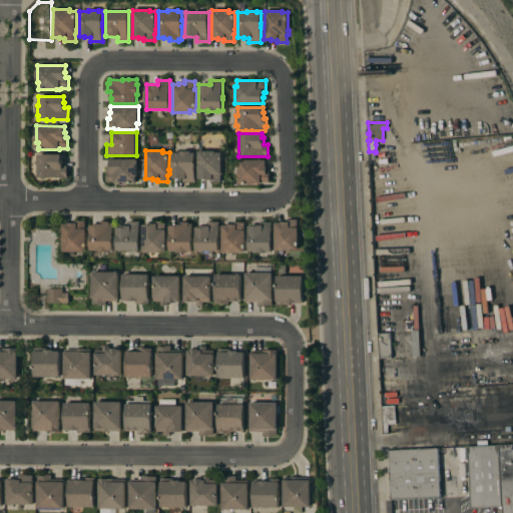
[(198,150),(215,151),(215,152),(221,152),(221,170),(222,170),(222,173),(220,175),(220,182),(210,182),(210,179),(204,180),(204,178),(198,178),(198,150)]
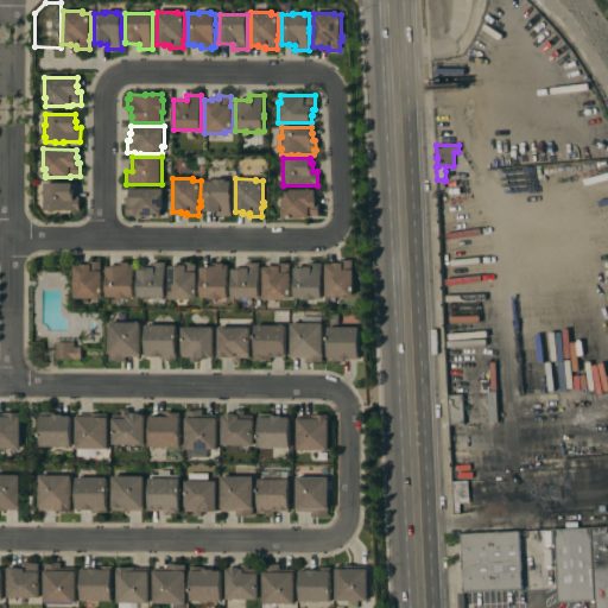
[(204,181),(214,181),(214,179),(226,179),(226,181),(232,181),(232,194),(232,198),(232,216),(217,216),(217,213),(210,213),(210,211),(204,211),(204,181)]
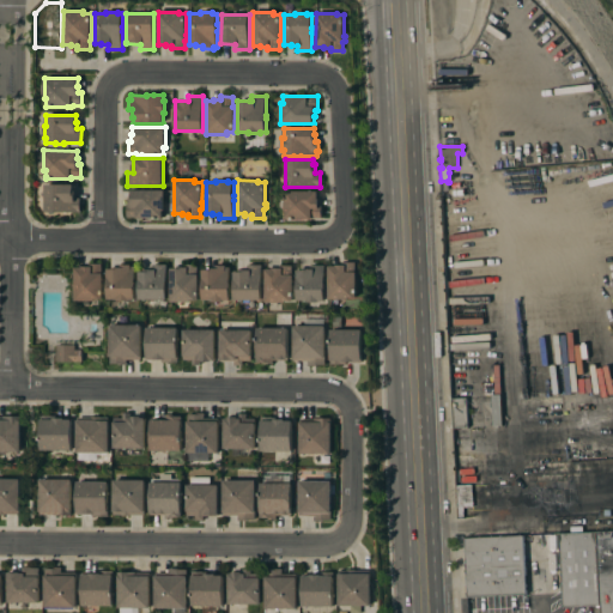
[(46,184),(73,184),(73,190),(76,190),(76,198),(80,198),(80,212),(46,212),(46,184)]
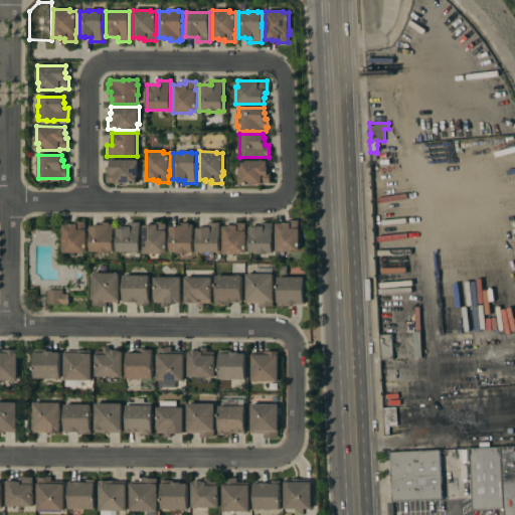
[(138,160),(138,177),(137,177),(137,183),(119,183),(119,184),(116,184),(114,182),(107,182),(107,171),(110,171),(110,166),(111,166),(111,160),(138,160)]
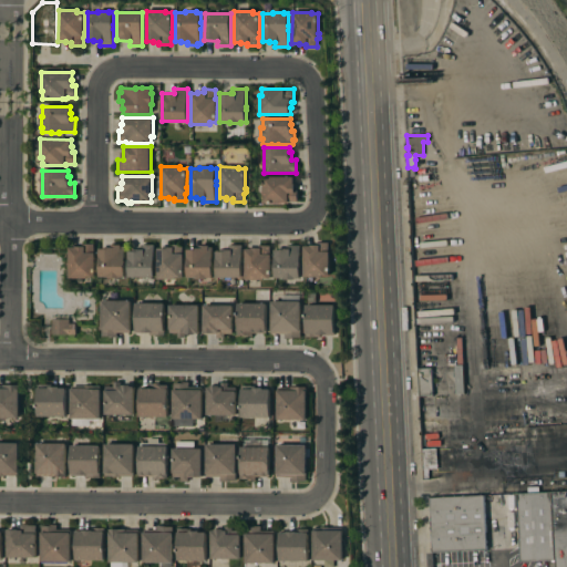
[(264,176),(294,177),(294,184),(295,184),(295,189),(298,189),(297,202),(289,202),(288,204),(285,204),(285,203),(265,203),(265,195),(263,195),(264,176)]
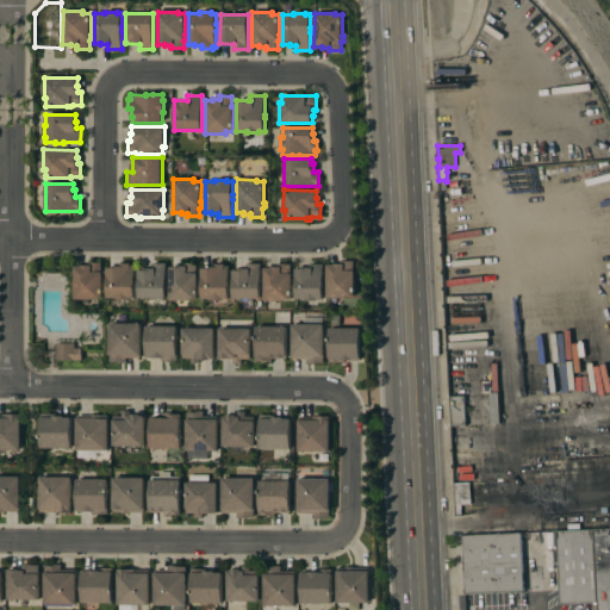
[(327,298),(328,265),(335,265),(335,263),(341,263),(341,261),(354,261),(354,269),(355,272),(355,274),(355,297),(347,297),(347,298),(327,298)]
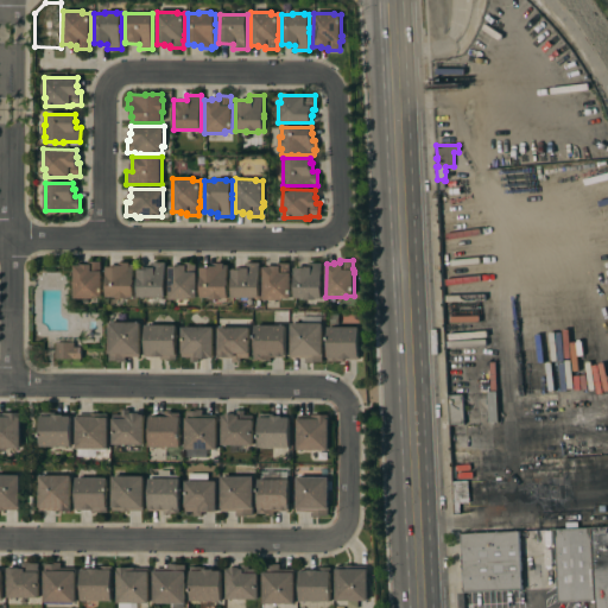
[(74,298),(75,265),(82,265),(82,264),(88,264),(88,261),(101,261),(101,270),(103,272),(103,276),(102,276),(102,297),(94,297),(94,298),(74,298)]
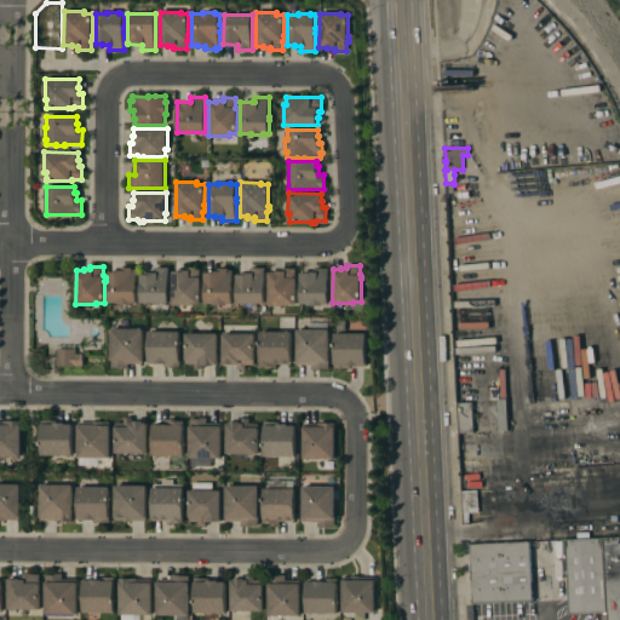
[(109,273),(115,273),(115,270),(122,270),(122,268),(132,268),(132,269),(137,269),(137,286),(137,290),(137,303),(131,303),(131,304),(119,304),(119,303),(108,303),(109,273)]
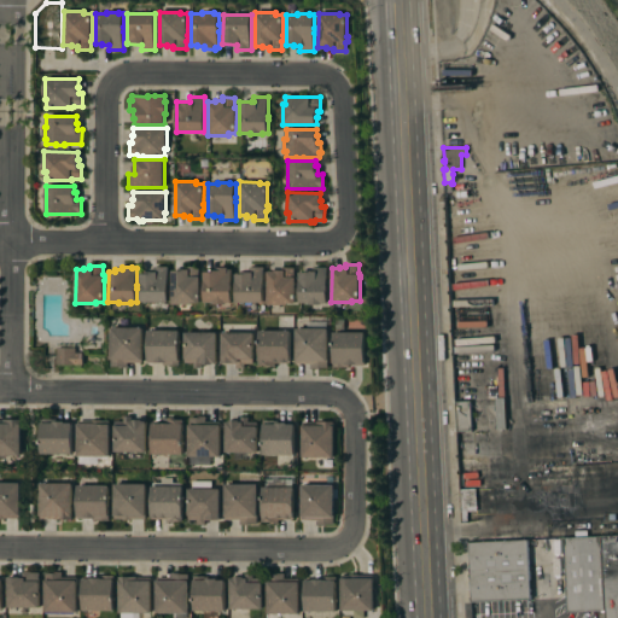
[(168,267),(168,302),(140,302),(140,274),(141,274),(141,273),(146,273),(146,272),(153,272),(153,267),(168,267)]
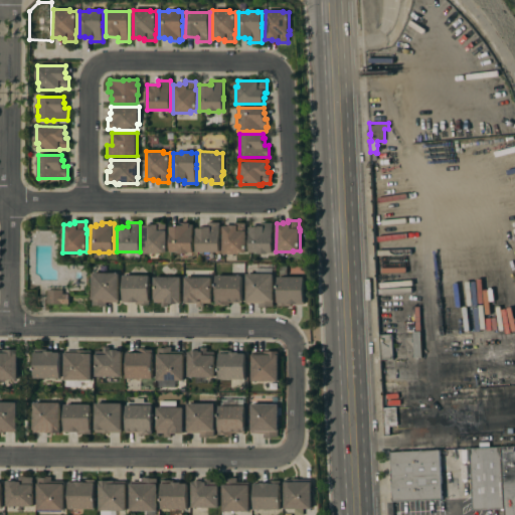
[(143,225),(150,225),(150,224),(155,224),(155,222),(166,222),(166,230),(167,230),(167,252),(160,252),(160,253),(143,253),(143,225)]
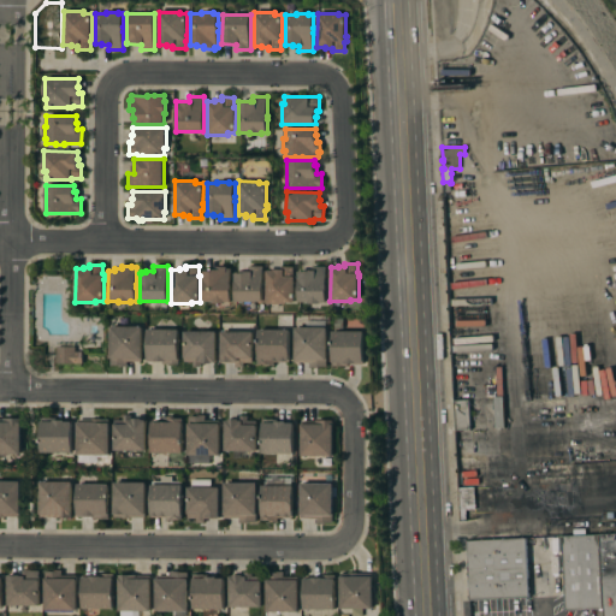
[(235,301),(235,273),(241,273),(241,271),(248,271),(248,266),(262,266),(262,302),(235,301)]
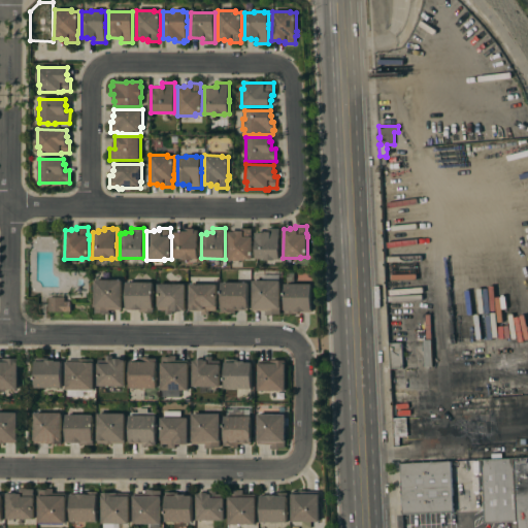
[(256,233),(266,233),(266,232),(267,232),(267,228),(279,228),(279,244),(281,244),(281,248),(279,248),(279,259),(274,259),(274,260),(265,260),(265,259),(256,259),(256,233)]
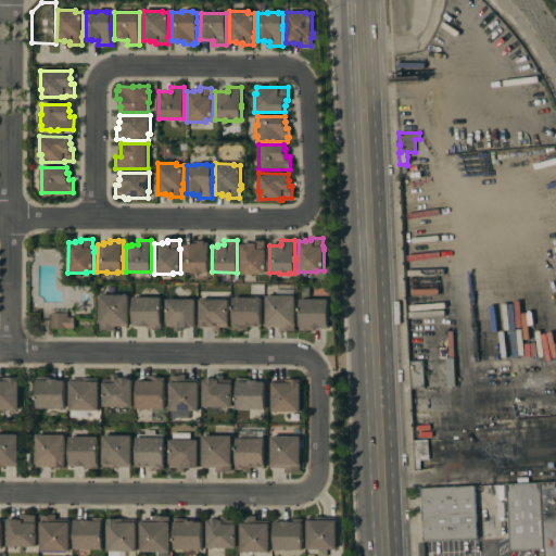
[(184,244),(189,244),(189,243),(196,243),(196,241),(205,241),(205,242),(209,242),(209,256),(209,261),(209,273),(203,273),(203,274),(192,274),(192,273),(184,273),(184,244)]
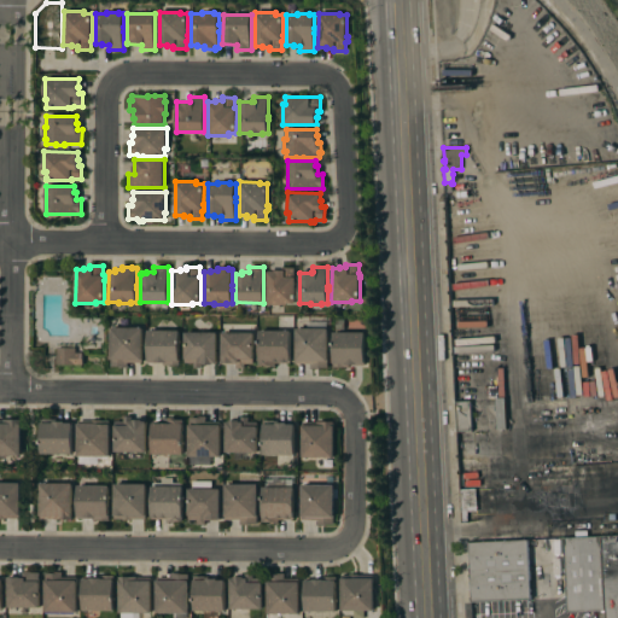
[(268,305),(268,272),(275,272),(275,270),(281,270),(281,268),(295,268),(295,277),(296,278),(297,281),(296,281),(296,303),(287,303),(287,305),(268,305)]
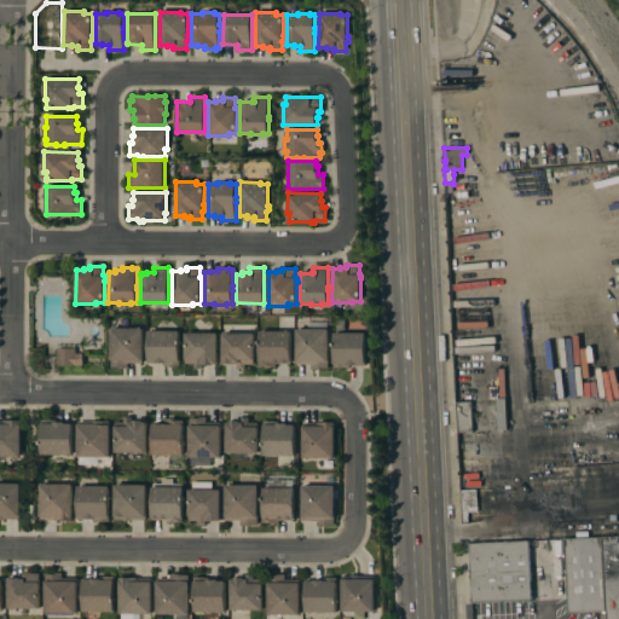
[(111,328),(143,328),(143,363),(128,363),(128,369),(120,369),(120,366),(111,366),(111,328)]
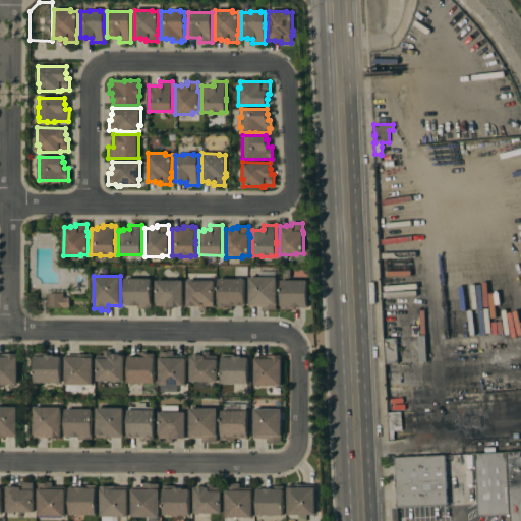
[(249,277),(276,277),(276,309),(270,309),(270,311),(262,311),(262,306),(249,306),(249,277)]
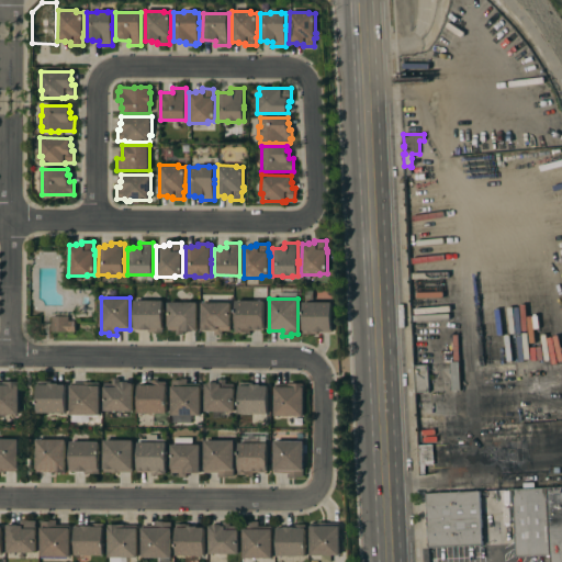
[(164,301),(163,327),(164,327),(164,333),(148,333),(148,330),(134,329),(135,301),(164,301)]
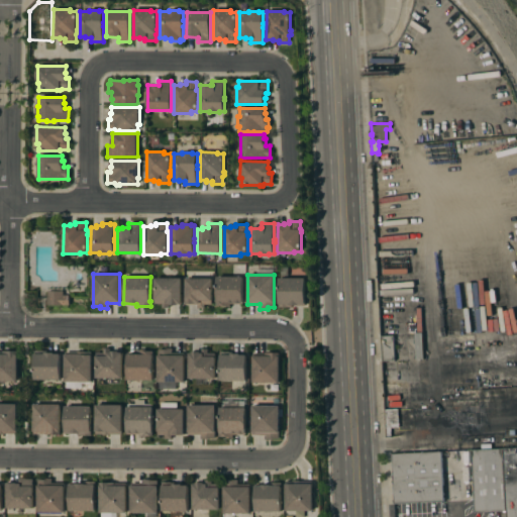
[(217,277),(243,277),(242,302),(243,302),(243,304),(230,304),(230,307),(224,307),(224,306),(216,306),(217,277)]
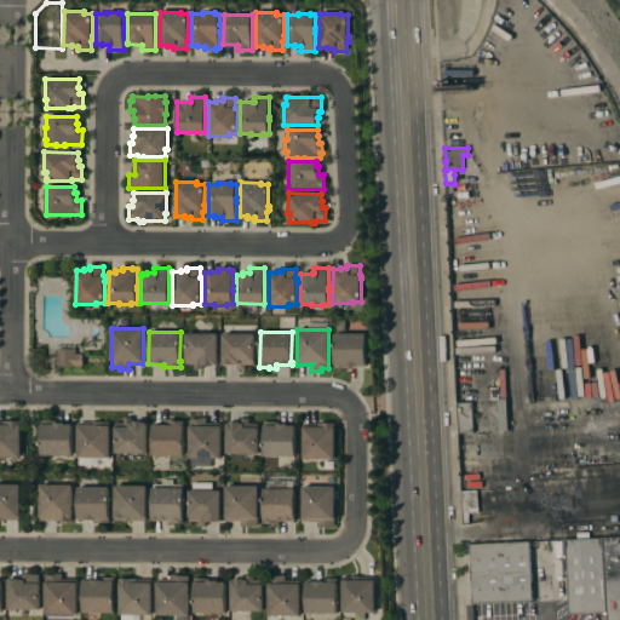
[(185,333),(217,333),(217,365),(213,365),(213,366),(204,366),(204,365),(202,365),(202,369),(195,369),(195,363),(185,363),(185,333)]
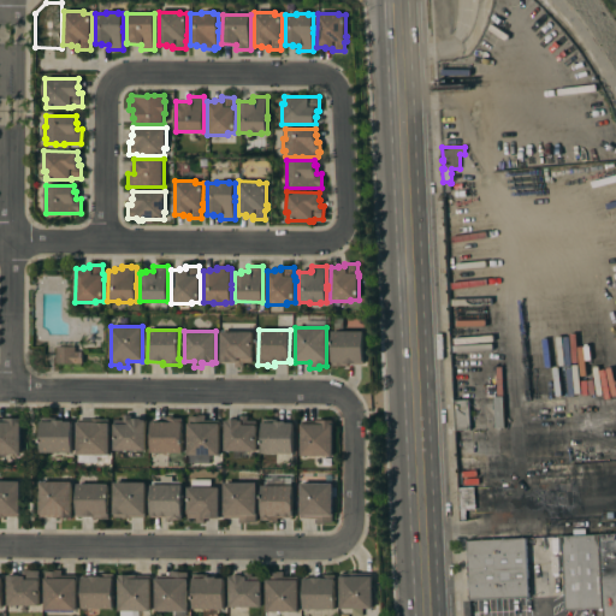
[(332,331),(363,331),(363,360),(363,363),(348,363),(348,366),(343,366),(332,366),(332,331)]
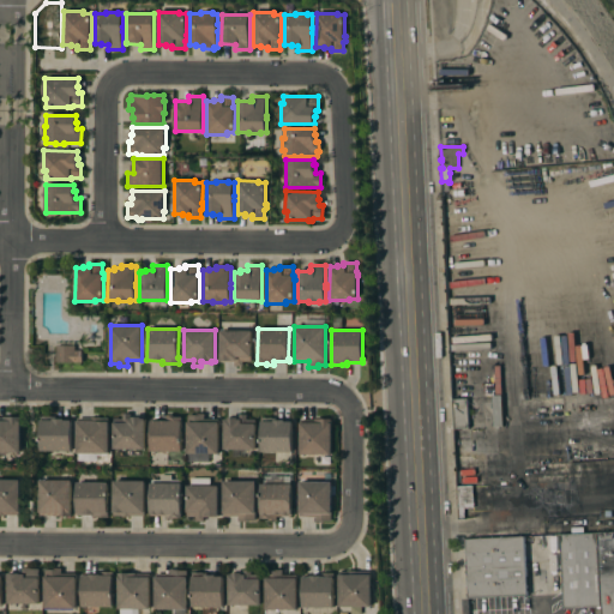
[(221,331),(252,331),(252,355),(252,361),(244,361),(244,366),(235,366),(235,361),(221,361),(221,331)]
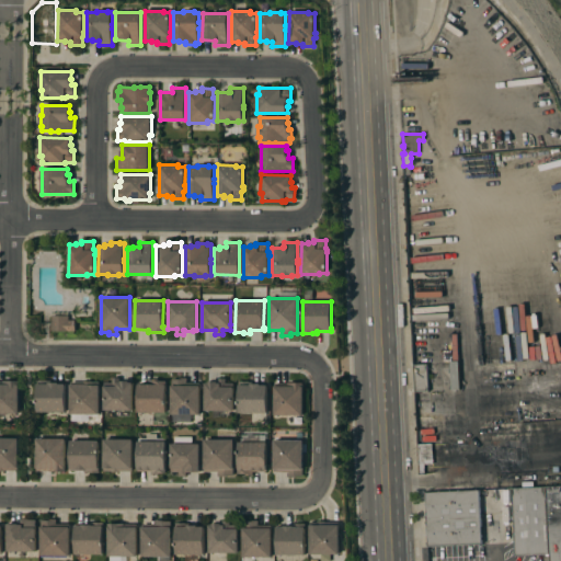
[(52,316),(68,316),(68,320),(76,320),(76,331),(52,331),(52,316)]
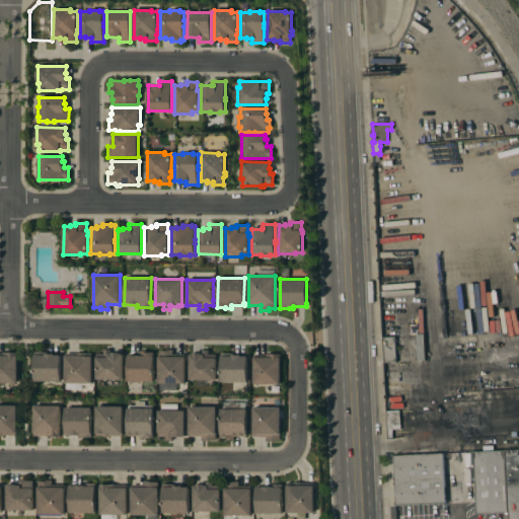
[(395,363),(384,363),(383,338),(394,338),(395,363)]
